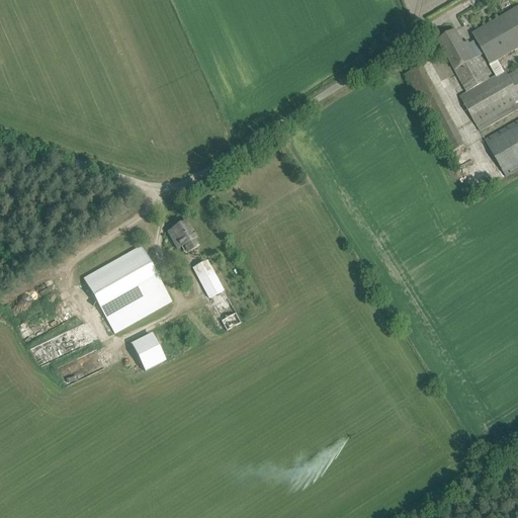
[(517,7),(472,34),(496,75),(504,71),(497,61),(517,49),(517,7)]
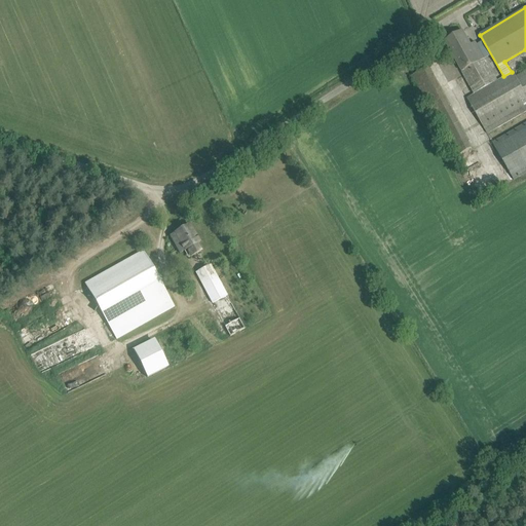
[(482,54),(476,42),(471,45),(463,31),(445,41),(459,67),(482,54)]
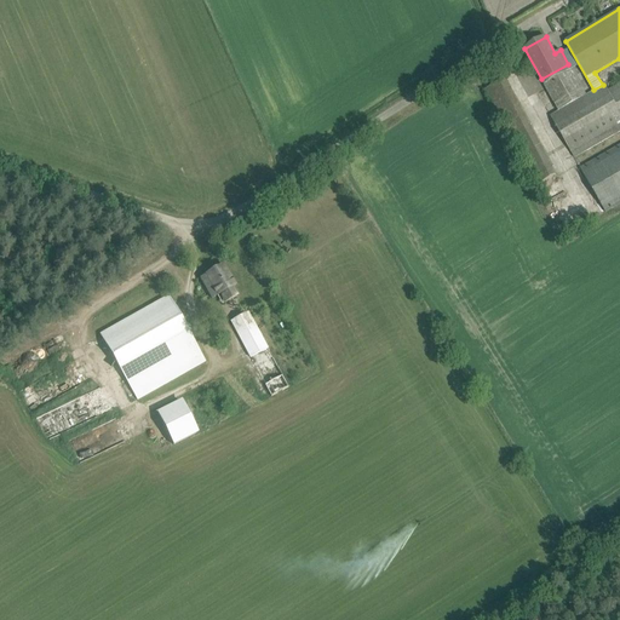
[(568,64),(541,79),(560,110),(550,116),(572,153),(619,124),(619,84),(616,86),(607,92),(603,85),(585,95),(568,64)]
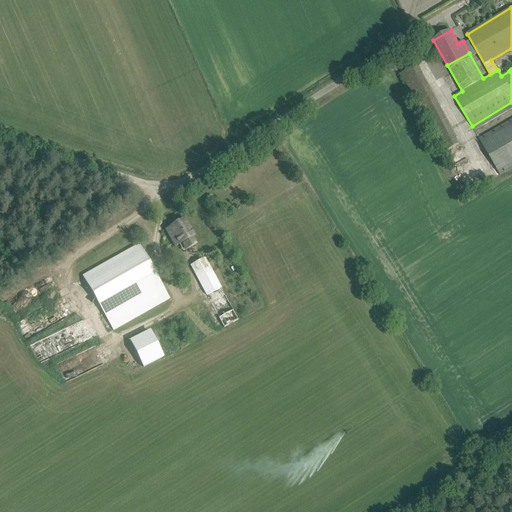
[(436,101),(420,109),(423,113),(431,129),(446,121),(438,105),(436,101)]
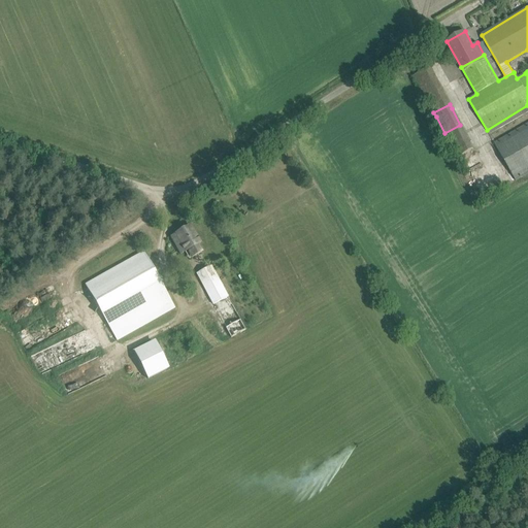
[(527,124),(491,145),(496,153),(499,152),(516,179),(527,172),(527,124)]
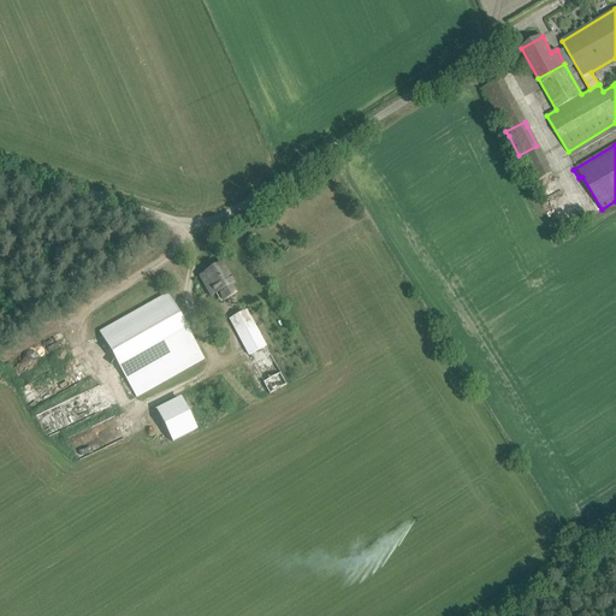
[(235,284),(229,274),(223,264),(199,277),(211,298),(217,295),(221,303),(234,296),(229,288),(235,284)]
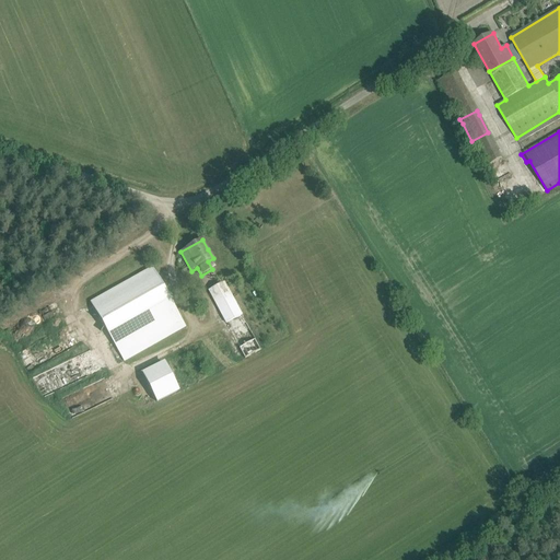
[(153,267),(91,303),(94,308),(105,327),(124,361),(186,326),(153,267)]
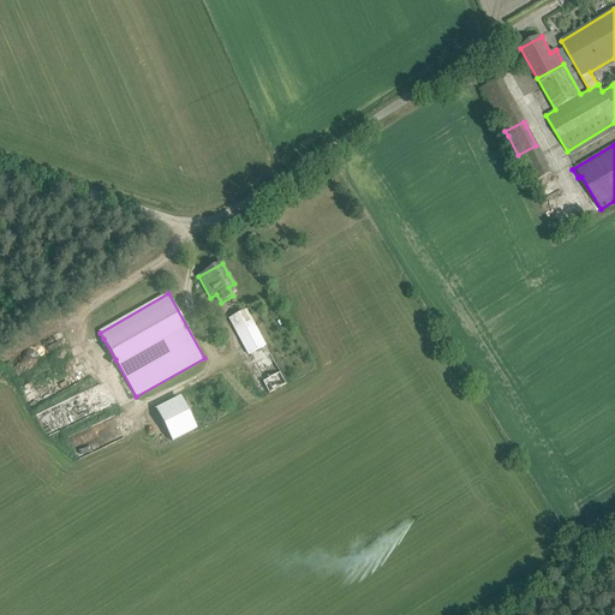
[(228,318),(269,394),(287,383),(248,309),(228,318)]
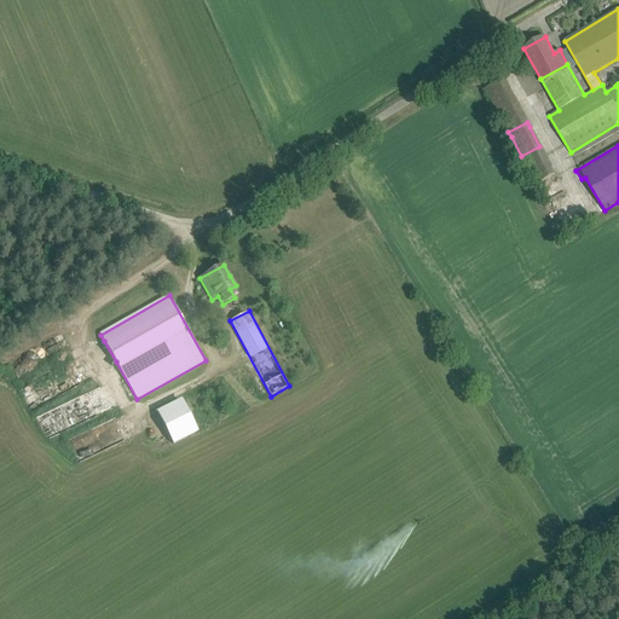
[(181,399),(157,412),(174,445),(200,433),(198,432),(181,399)]
